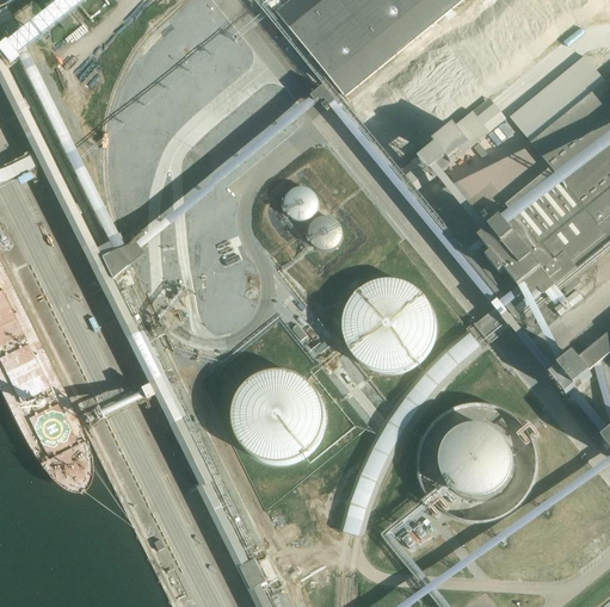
[(72,20),(55,0),(42,0),(63,28),(72,20)]
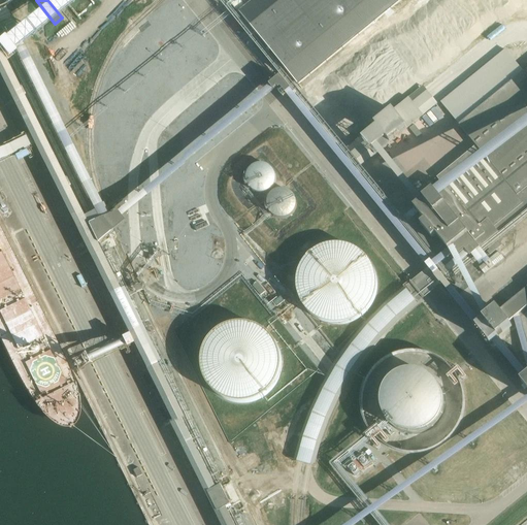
[(277,59),(297,83),(397,0),(253,0),(239,11),(260,36),(252,42),(270,65),(277,59)]
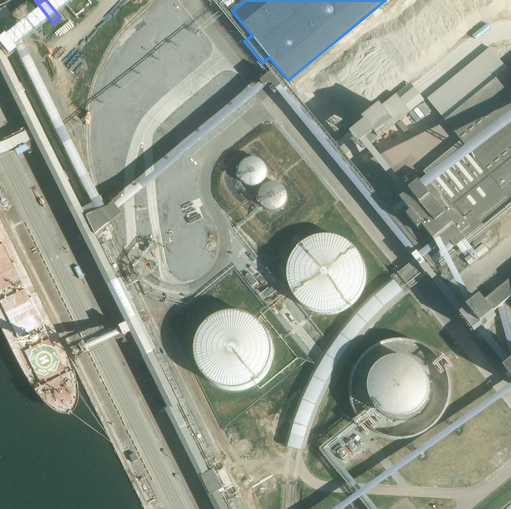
[(0,14),(1,16),(11,11),(7,3),(0,6),(0,14)]
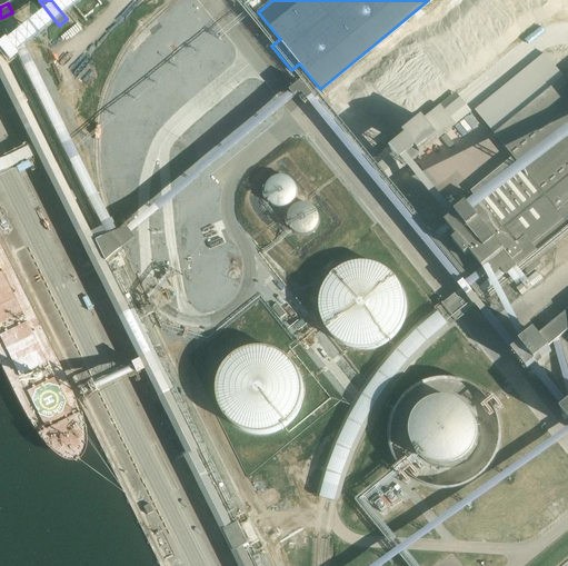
[(486,295),(506,278),(532,256),(567,227),(567,71),(564,76),(544,51),(475,108),(495,132),(494,132),(512,155),(484,179),(476,170),(441,198),(456,216),(447,224),(459,238),(455,241),(457,246),(450,251),(476,283),(480,289),(486,295)]
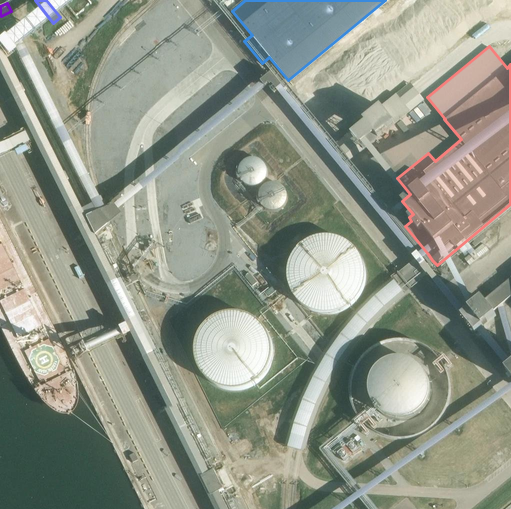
[(336,141),(350,159),(424,99),(410,81),(336,141)]
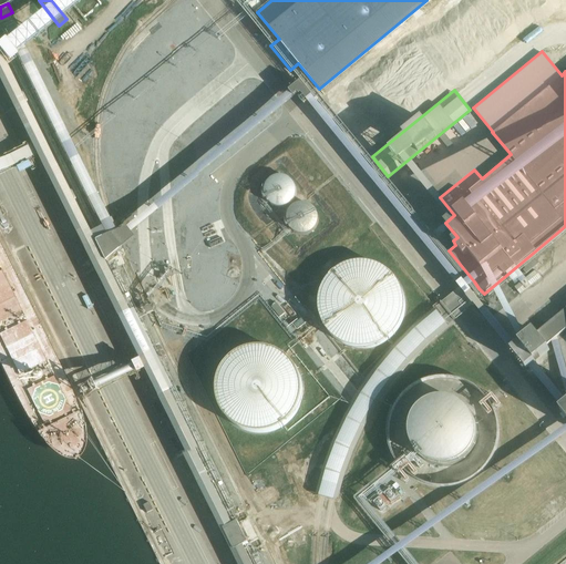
[(295,187),(295,184),(294,182),(294,178),(291,175),(289,174),(287,172),(285,171),(281,170),(279,170),(276,171),(274,171),(270,173),(268,175),(266,177),(265,180),(264,183),(264,186),(264,190),(265,192),(267,195),(268,196),(271,198),(275,201),(278,201),(280,201),(283,201),(286,200),(288,197),(291,195),(292,193),(294,190),(295,187)]
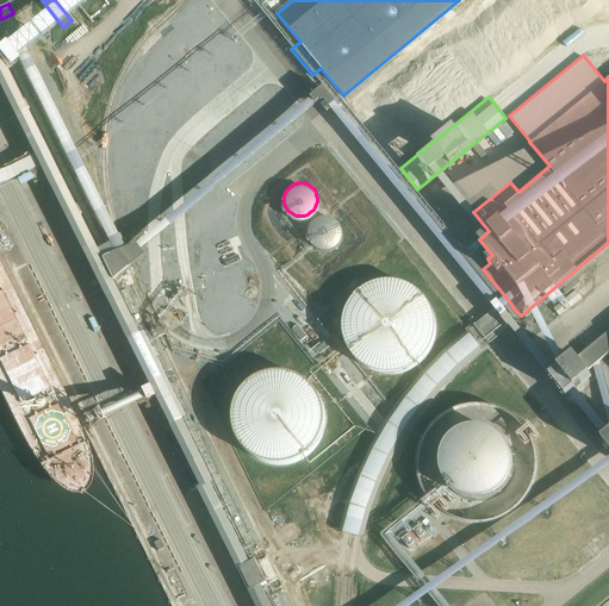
[(343,232),(343,229),(342,226),(342,224),(340,220),(337,218),(335,217),(333,214),(329,214),(327,214),(323,214),(321,216),(317,217),(315,219),(312,222),(311,225),(310,229),(310,231),(310,235),(311,237),(314,241),(315,243),(318,245),(322,247),(325,248),(328,248),(330,247),(334,245),(336,244),(340,241),(341,238),(342,235),(343,232)]
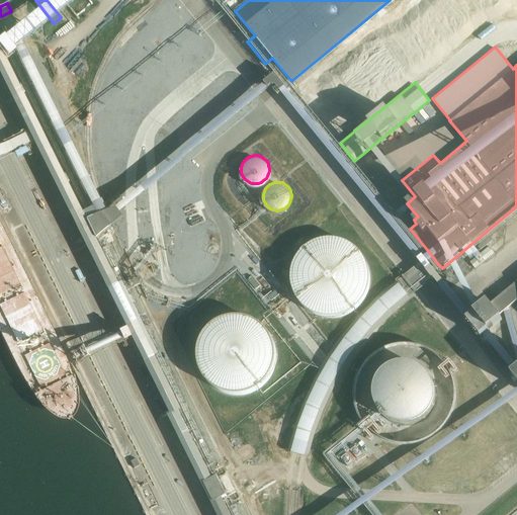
[(292,270),(292,279),(294,287),(297,294),(303,302),(310,307),(317,311),(325,313),(333,313),(341,312),(349,309),(356,304),(362,296),(367,288),(369,280),(369,271),(367,262),(364,254),(358,247),(351,241),(343,237),(334,236),(326,236),(317,238),(310,242),(303,247),(297,254),(293,262),(292,270)]
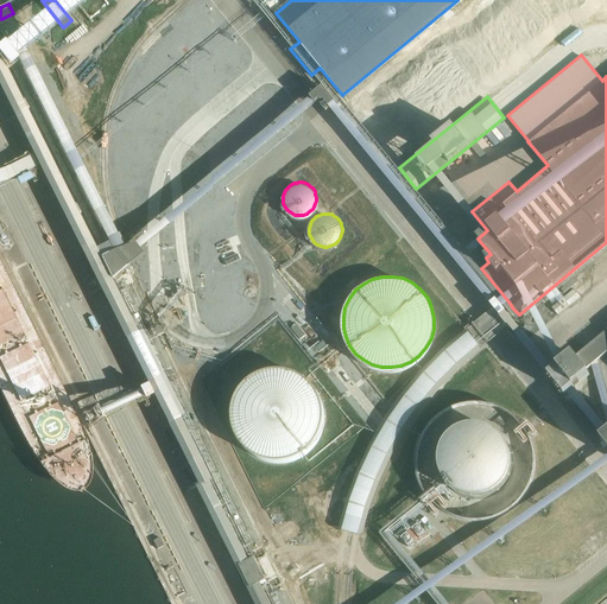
[(573,353),(548,374),(563,393),(588,373),(585,367),(606,348),(606,326),(574,355),(573,353)]
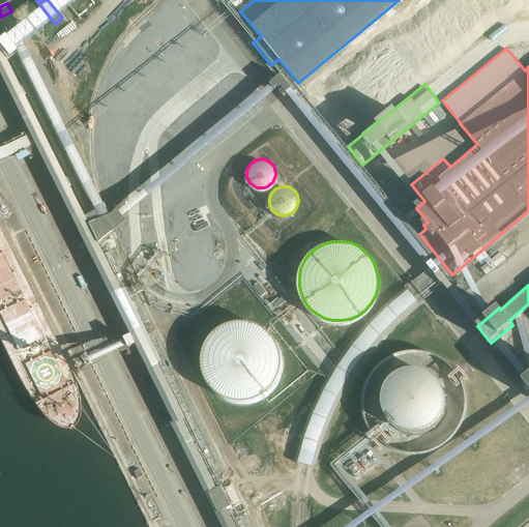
[(415,300),(406,290),(384,308),(369,323),(353,341),(339,361),(328,378),(319,396),(311,415),(301,440),(295,463),(310,466),(316,442),(325,418),(334,397),(348,374),(362,354),(378,334),(397,317),(415,300)]
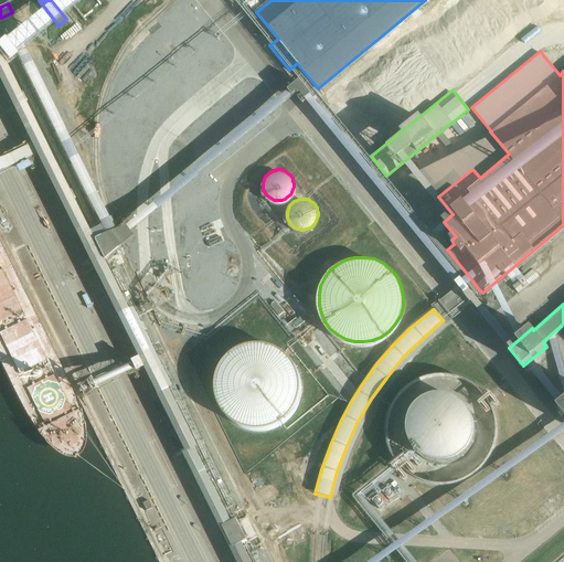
[(215,381),(215,391),(217,400),(221,407),(226,415),(234,421),(242,425),(251,427),(259,427),(268,426),(277,423),(285,417),(291,410),(297,401),(299,392),(299,382),(298,372),(294,363),(287,356),(279,349),(270,345),(261,343),(252,343),(242,346),(234,350),(226,356),(221,363),(216,372),(215,381)]
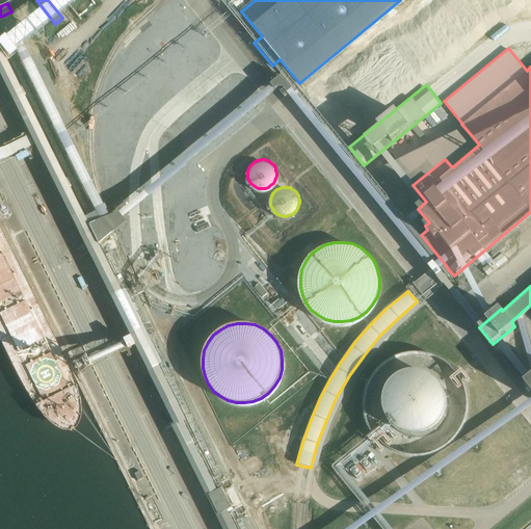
[(455,433),(458,429),(460,424),(462,419),(463,414),(465,403),(463,394),(462,389),(460,384),(458,377),(455,374),(449,366),(442,361),(433,355),(424,352),(419,352),(413,351),(406,352),(402,352),(393,355),(383,361),(377,366),(370,374),(368,377),(365,384),(362,393),(361,402),(362,412),(364,421),(366,426),(368,430),(372,435),(375,439),(378,442),(383,447),(393,451),(401,454),(406,455),(412,455),(422,455),(428,453),(433,451),(442,447),(450,441),(455,433)]
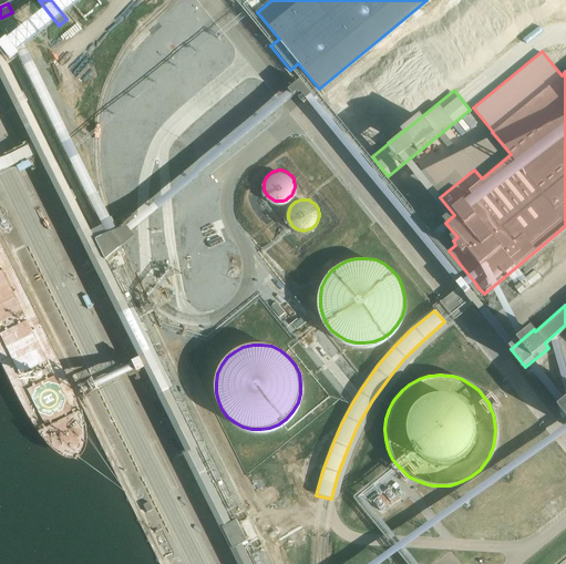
[(381,509),(382,510),(405,493),(392,475),(363,496),(374,512),(381,509)]
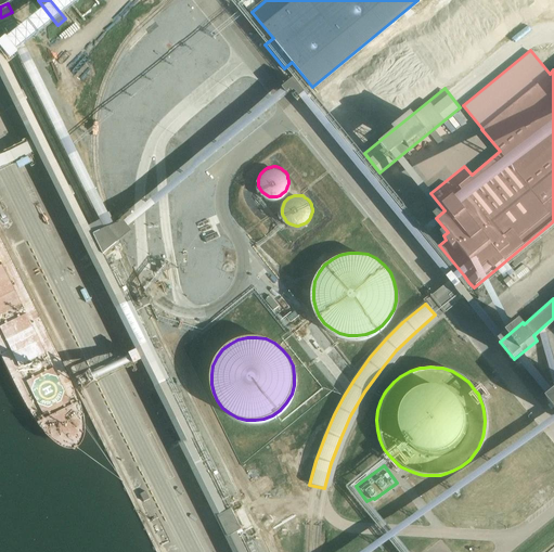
[(243,529),(232,509),(218,515),(229,537),(233,535),(243,529)]
